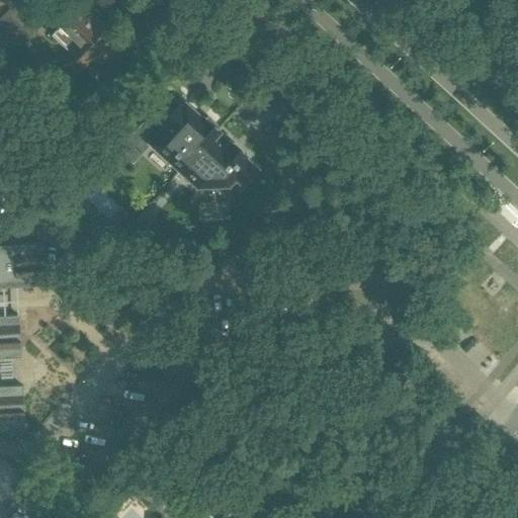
[(0,0),(0,12),(11,0),(0,0)]
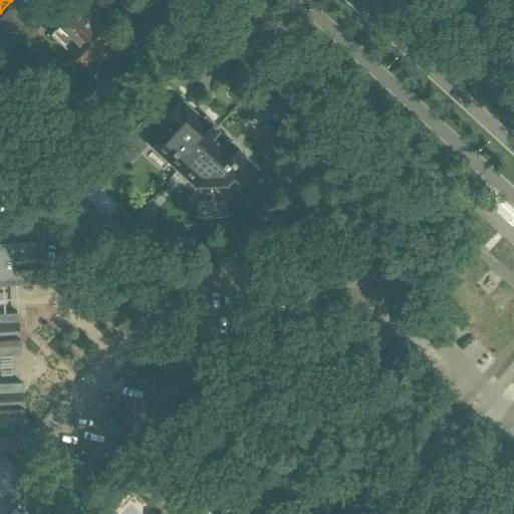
[(14,0),(0,16),(0,26),(20,44),(41,21),(17,0),(14,0)]
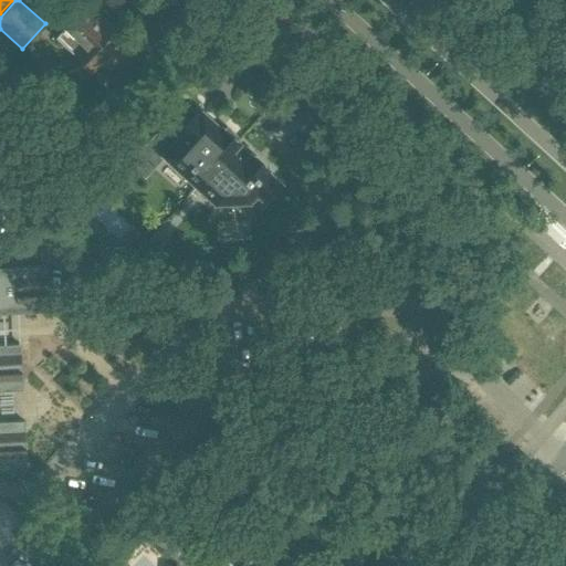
[(94,20),(72,0),(65,0),(52,16),(65,28),(56,38),(76,55),(75,55),(91,70),(98,61),(108,70),(126,51),(117,43),(123,37),(106,22),(105,23),(96,17),(94,20)]
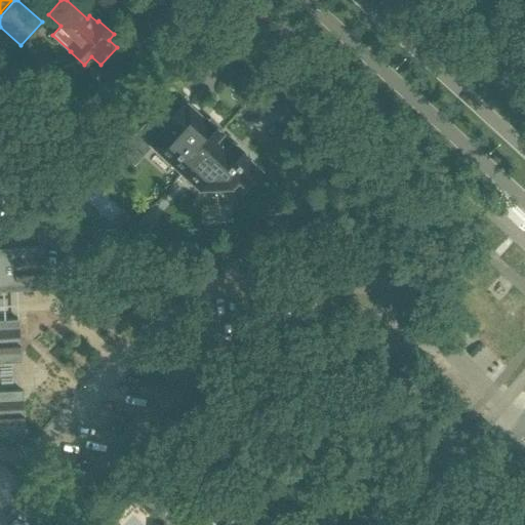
[(185,172),(220,134),(219,133),(220,131),(219,130),(220,128),(211,119),(209,121),(207,119),(204,122),(198,117),(199,116),(188,105),(185,109),(183,107),(171,119),(163,112),(144,133),(140,130),(121,152),(135,164),(154,144),(185,172)]
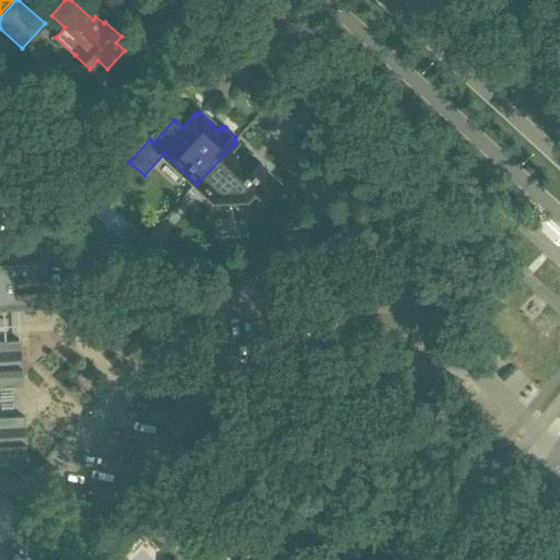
[(235,143),(197,184),(214,199),(246,198),(254,189),(264,198),(278,182),(264,168),(265,167),(249,153),(247,154),(235,143)]
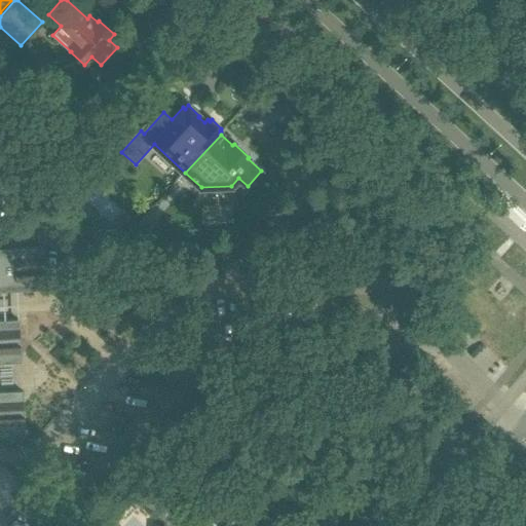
[(129,232),(180,230),(153,205),(129,232)]
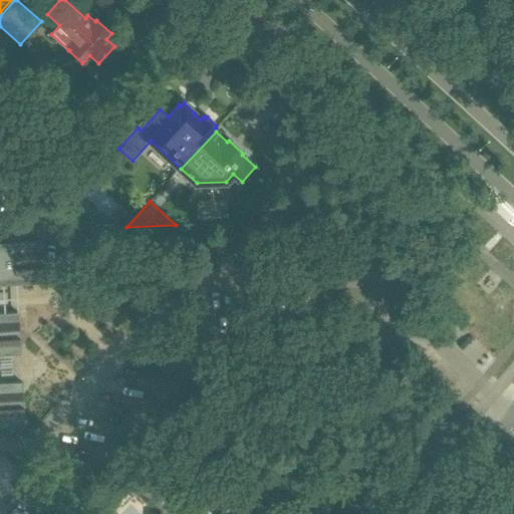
[(172,229),(173,241),(185,241),(184,229),(172,229)]
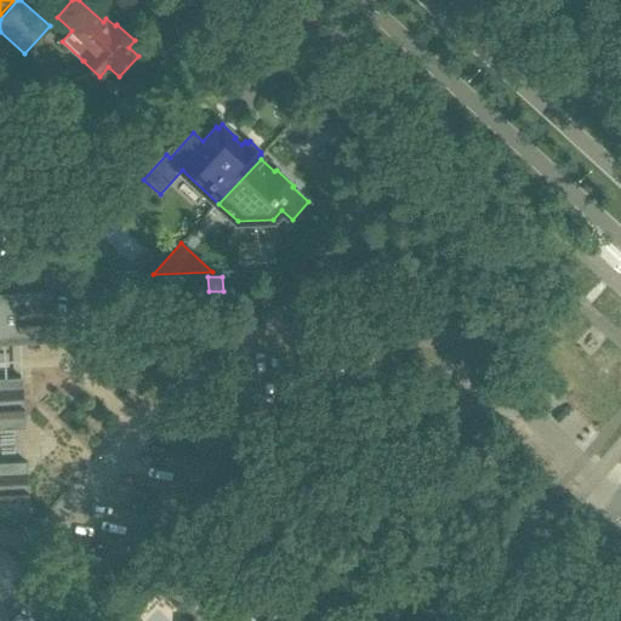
[(0,377),(0,343),(53,341),(51,291),(0,292),(0,513),(30,512),(27,461),(0,462),(0,428),(26,427),(23,377),(0,377)]
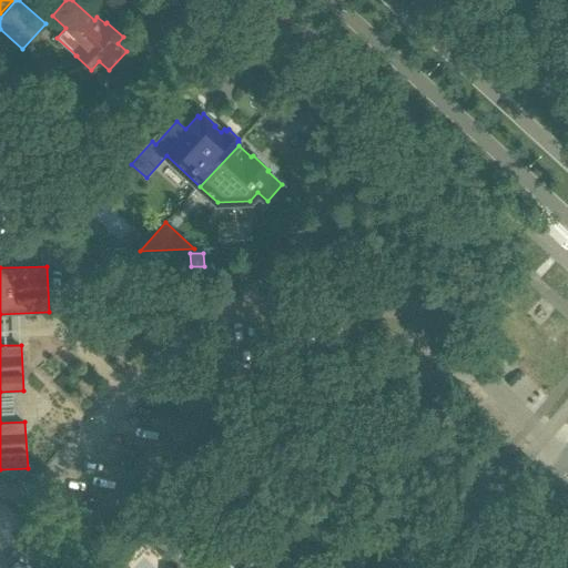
[(29,567),(19,557),(8,567),(29,567)]
